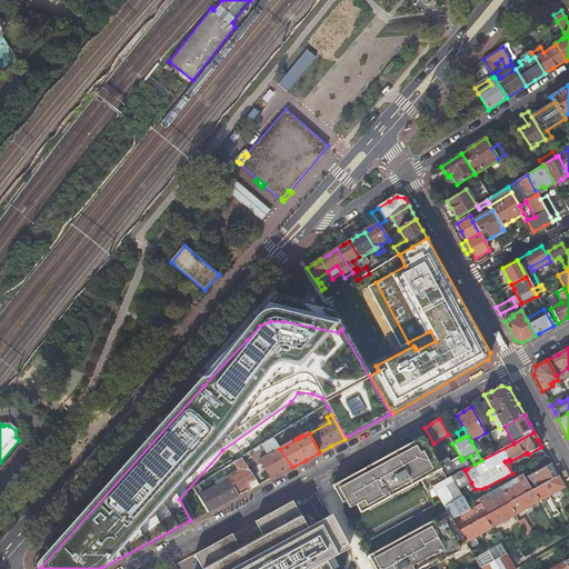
[(426,441),(422,437),(413,441),(415,442),(417,447),(426,441)]
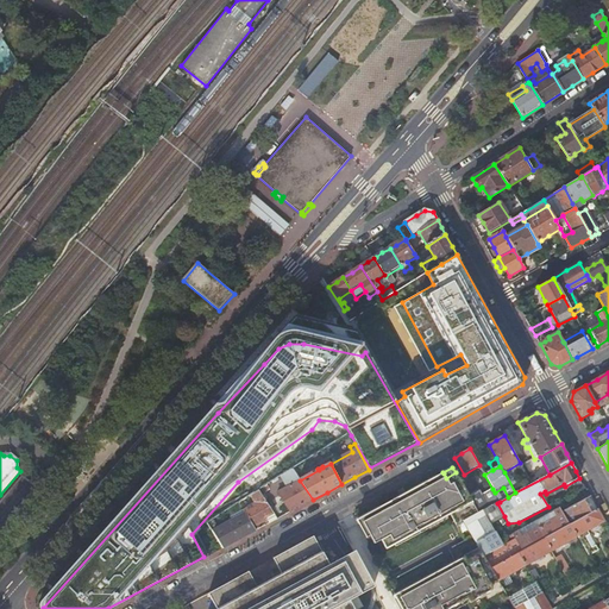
[(457,525),(464,521),(466,520),(479,513),(472,500),(470,496),(456,472),(446,478),(444,473),(437,478),(439,482),(431,487),(428,482),(418,488),(438,522),(451,515),(457,525)]
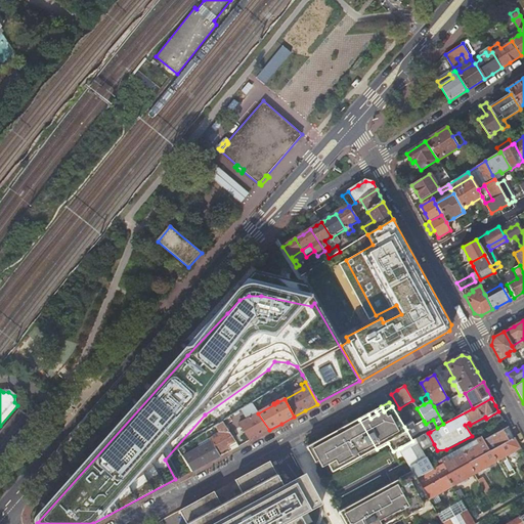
[(246,415),(243,410),(223,423),(230,434),(236,430),(232,423),(246,415)]
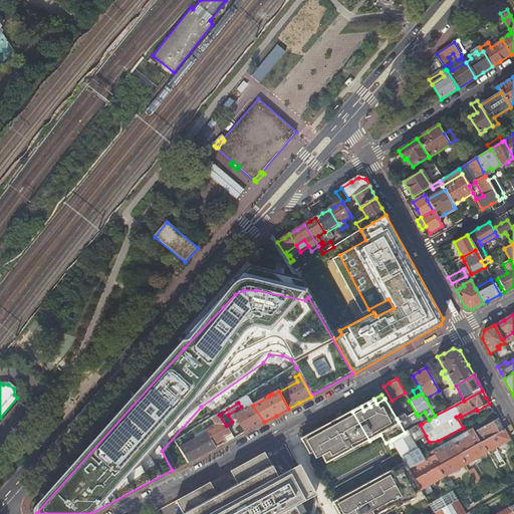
[(252,429),(264,422),(253,406),(236,417),(245,433),(252,429)]
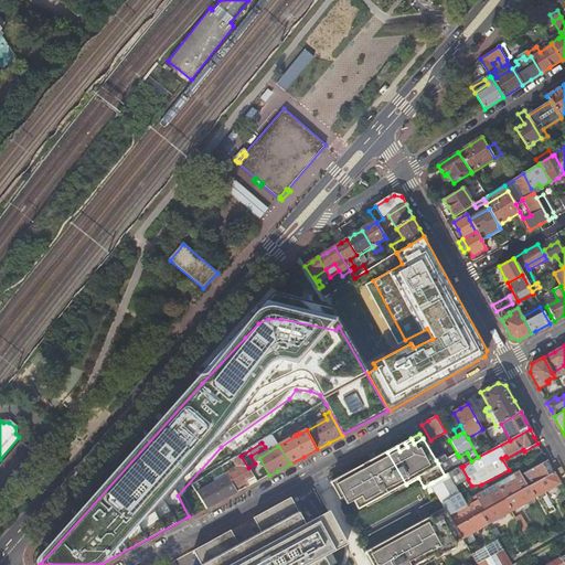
[(406,484),(387,452),(376,458),(379,462),(371,467),(369,462),(354,470),(356,475),(337,486),(343,499),(348,505),(354,502),(359,510),(383,497),(382,493),(393,488),(394,491),(406,484)]
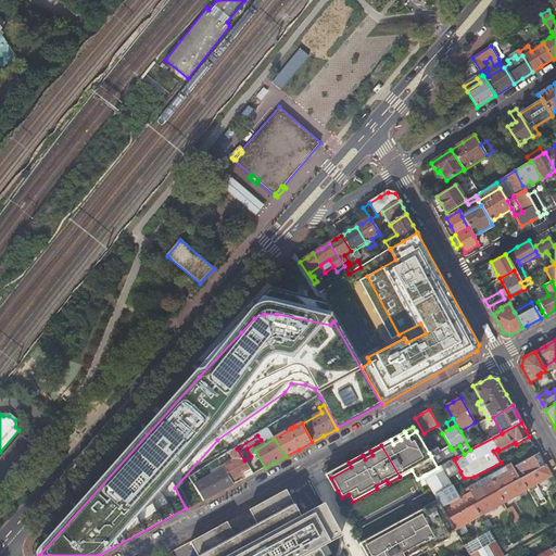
[(431,456),(438,468),(454,459),(456,458),(452,450),(450,446),(440,451),(439,449),(429,453),(431,456)]
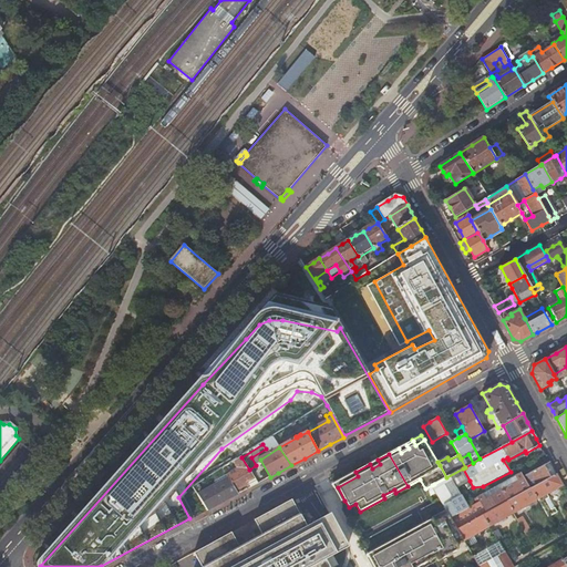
[(249,470),(241,457),(235,462),(239,468),(227,475),(228,478),(237,491),(246,486),(245,484),(247,483),(250,487),(253,486),(258,484),(249,470)]
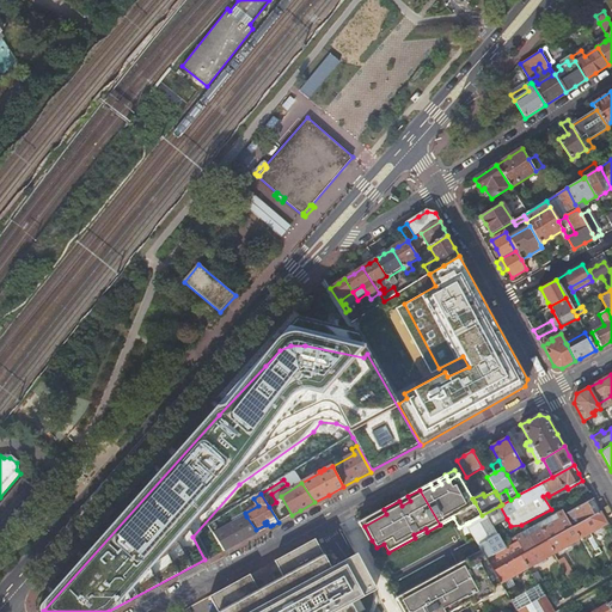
[(564,515),(571,528),(573,527),(600,513),(597,506),(593,500),(564,515)]
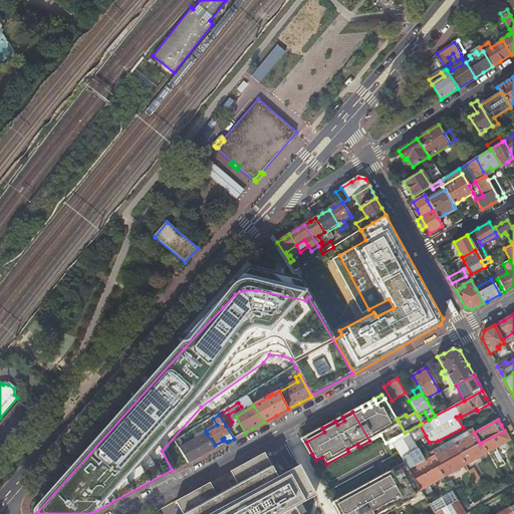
[(413,478),(415,480),(438,467),(460,455),(461,455),(453,440),(430,453),(432,457),(425,461),(414,443),(426,436),(420,425),(405,433),(394,439),(392,440),(406,466),(408,468),(413,478)]
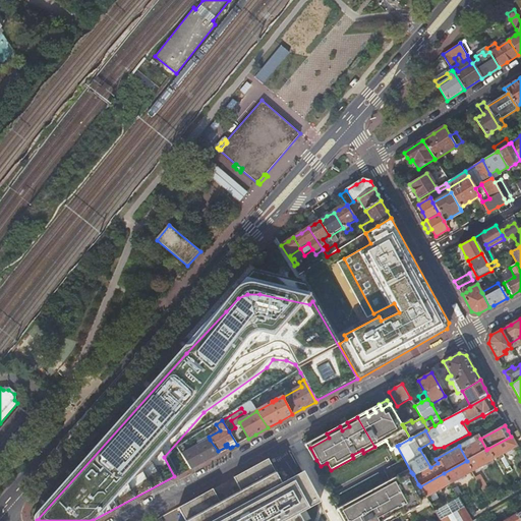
[(313,462),(316,460),(310,448),(329,438),(327,433),(304,446),(313,462)]
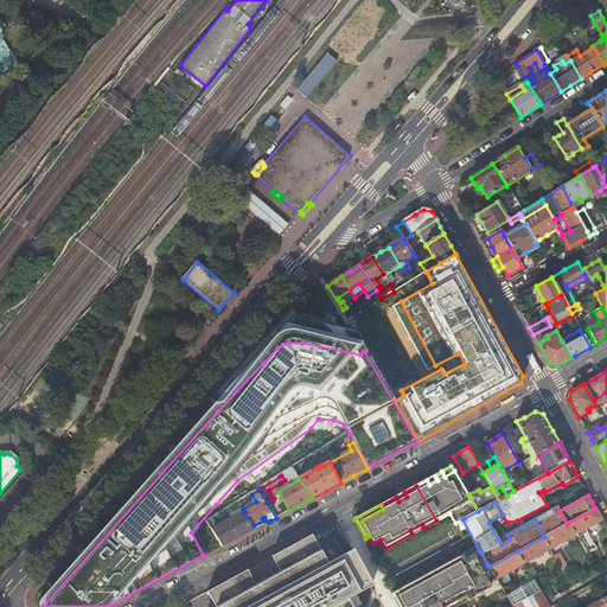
[(535,519),(544,537),(567,524),(560,511),(557,506),(535,519)]
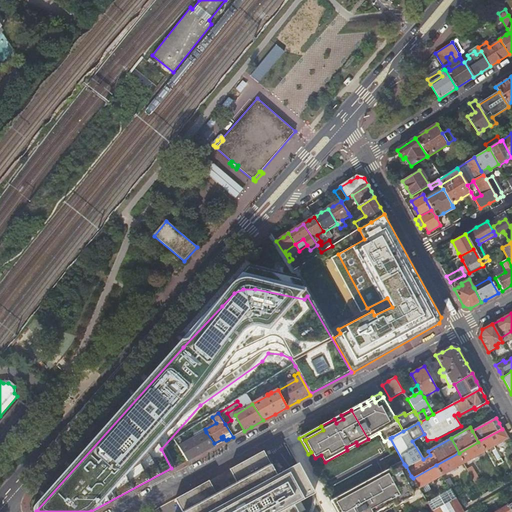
[(502,429),(479,441),(487,454),(489,453),(488,450),(508,439),(502,429)]
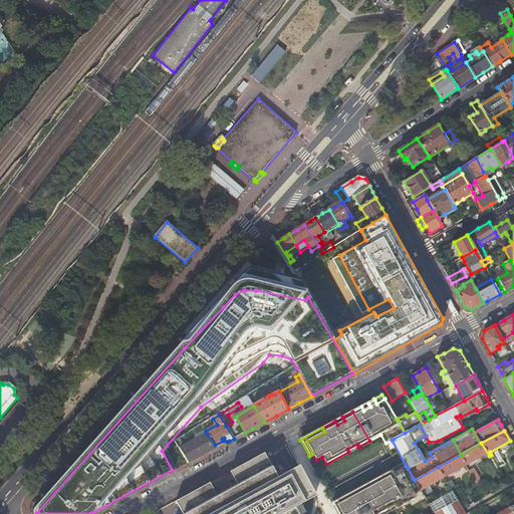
[(188,443),(179,448),(187,460),(189,463),(203,455),(216,448),(215,445),(207,434),(190,444),(188,443)]
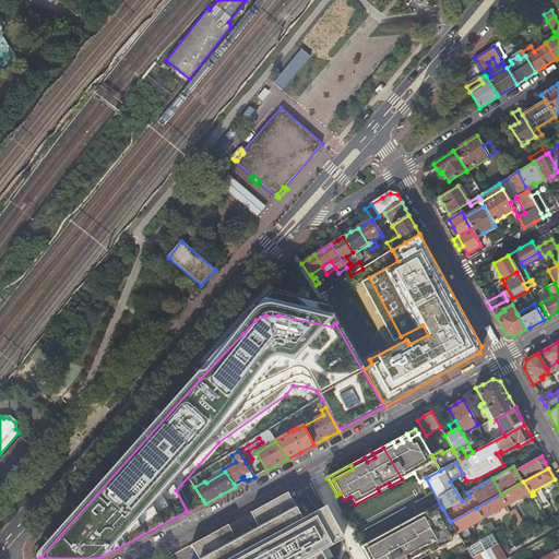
[(501,495),(500,495),(507,507),(528,495),(530,497),(532,496),(523,482),(522,483),(501,495)]
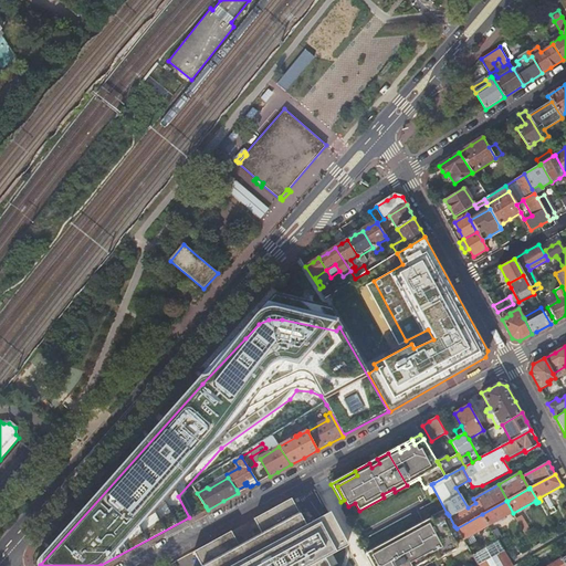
[(383,494),(384,498),(395,492),(394,489),(383,494)]
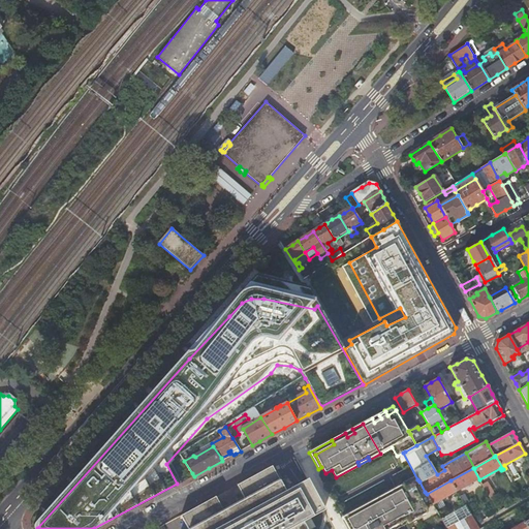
[(305,528),(303,523),(324,511),(307,480),(285,492),(272,467),(251,478),(237,486),(245,500),(223,512),(215,498),(197,507),(181,517),(187,528),(305,528)]
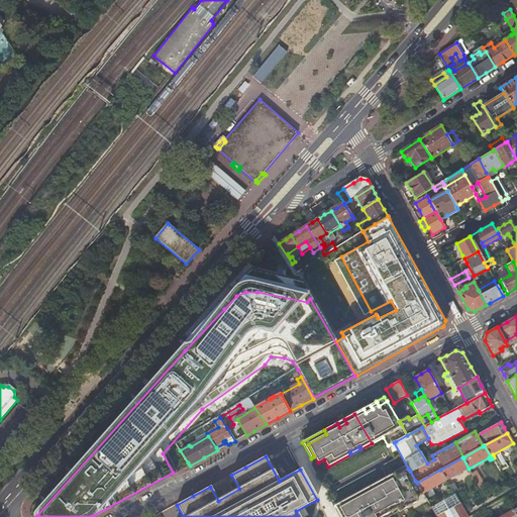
[(440,470),(446,481),(447,483),(449,482),(448,480),(469,469),(462,457),(440,470)]
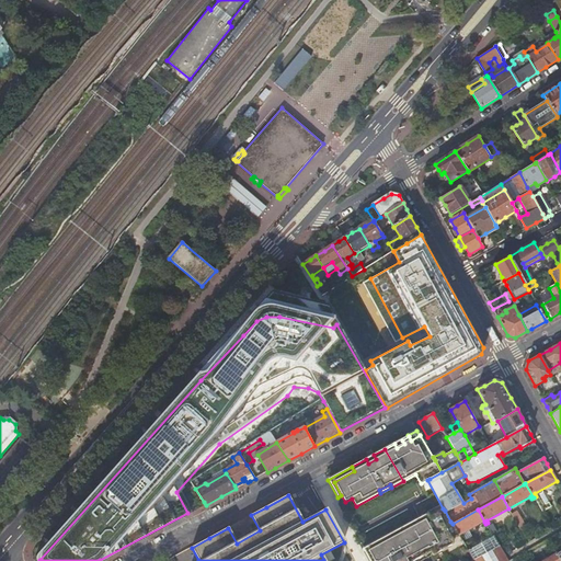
[(445,511),(443,508),(428,516),(430,518),(445,511)]
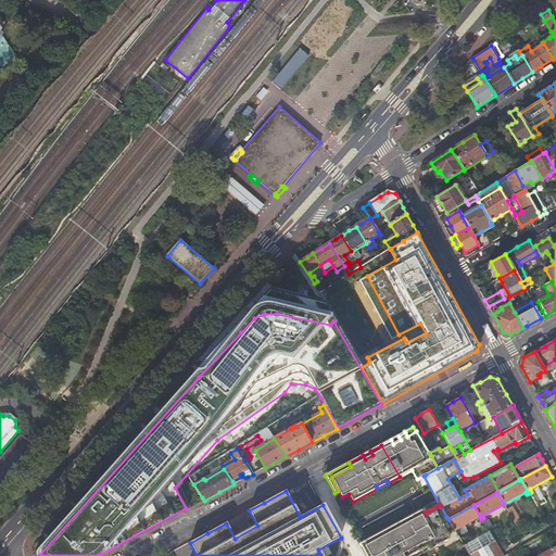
[(449,519),(455,531),(480,517),(474,505),(449,519)]
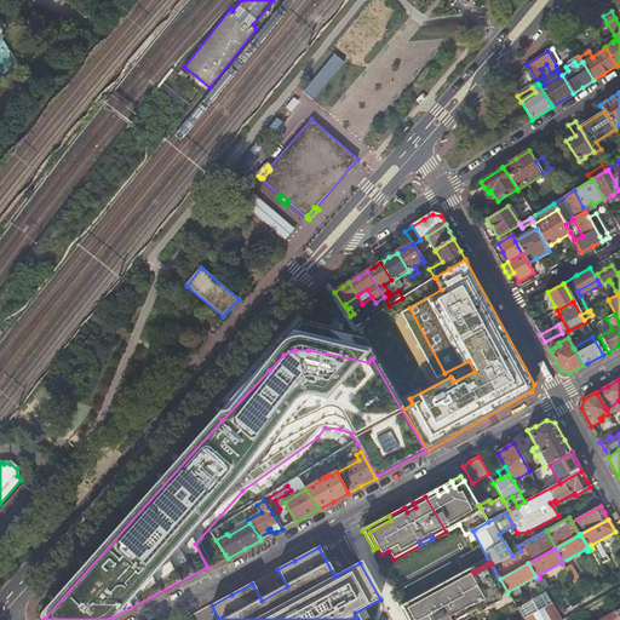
[(478,589),(498,577),(492,564),(475,573),(474,570),(469,573),(478,589)]
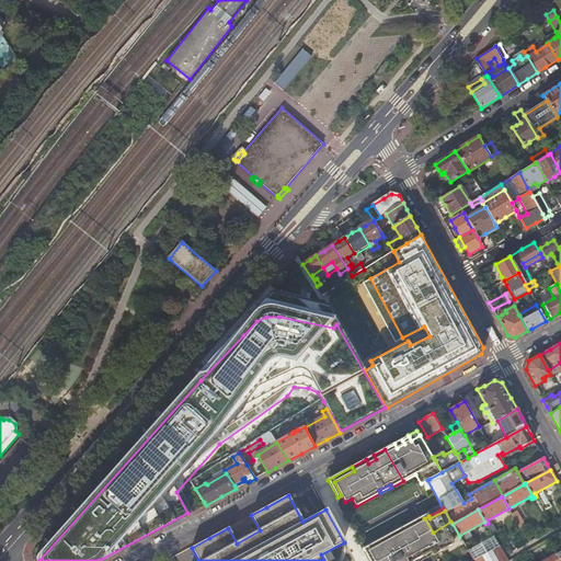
[(413,560),(431,552),(432,556),(454,544),(451,540),(459,536),(453,524),(450,522),(433,533),(424,518),(409,526),(410,530),(402,534),(401,530),(367,549),(373,560),(413,560)]
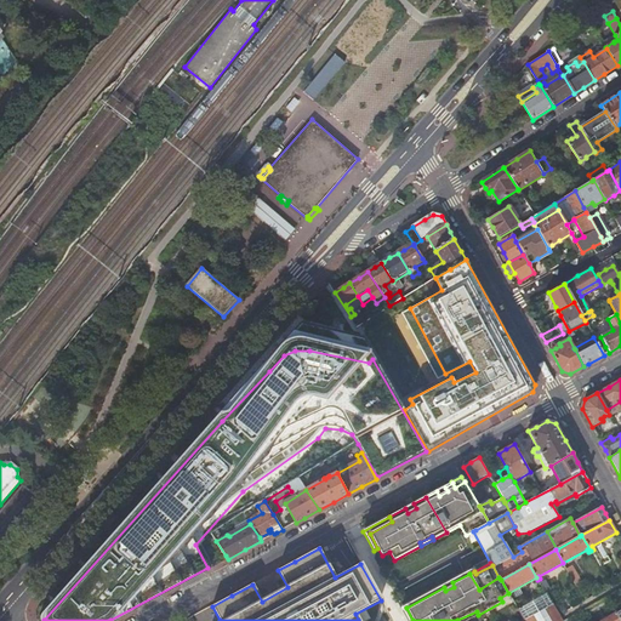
[(560,620),(547,596),(519,611),(524,620),(560,620)]
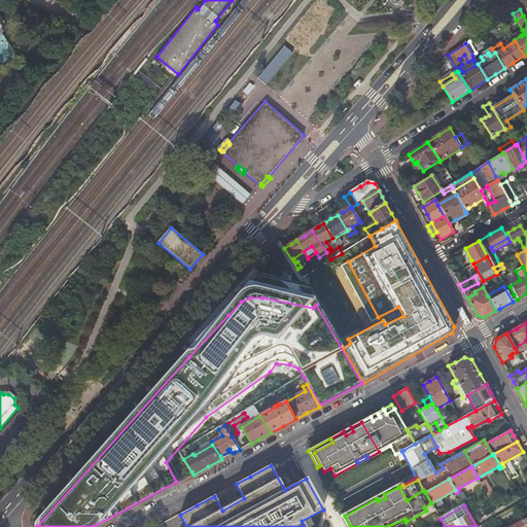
[(342,517),(347,526),(350,526),(345,516),(342,517)]
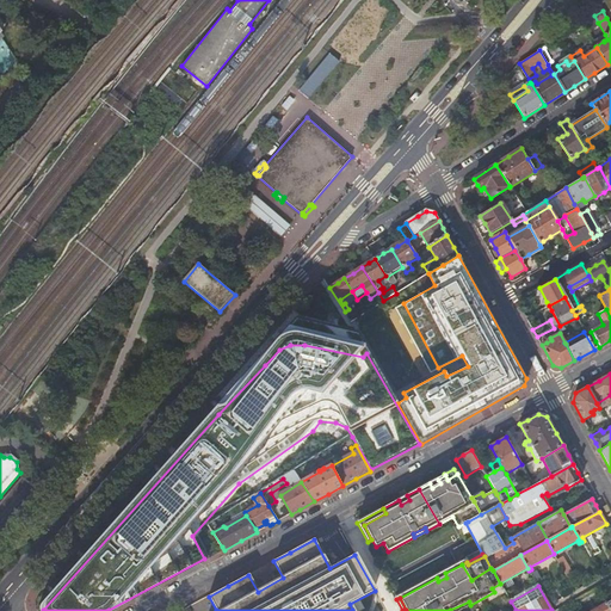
[(610,610),(610,599),(588,610),(610,610)]
